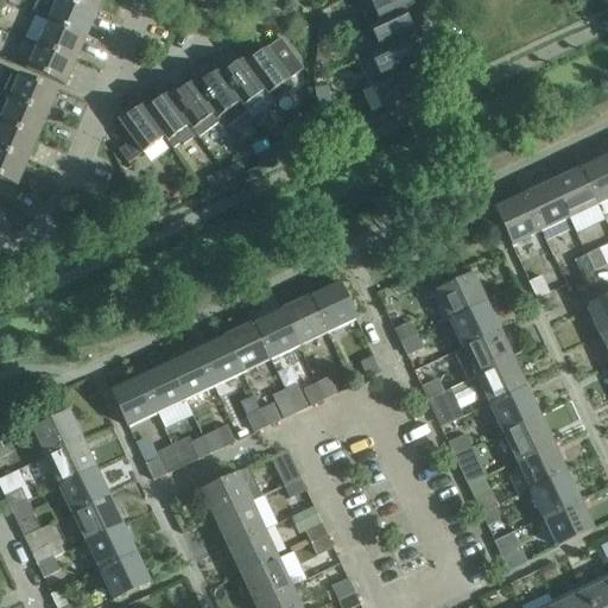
[(56,0),(48,21),(86,38),(95,14),(61,0),(56,0)]
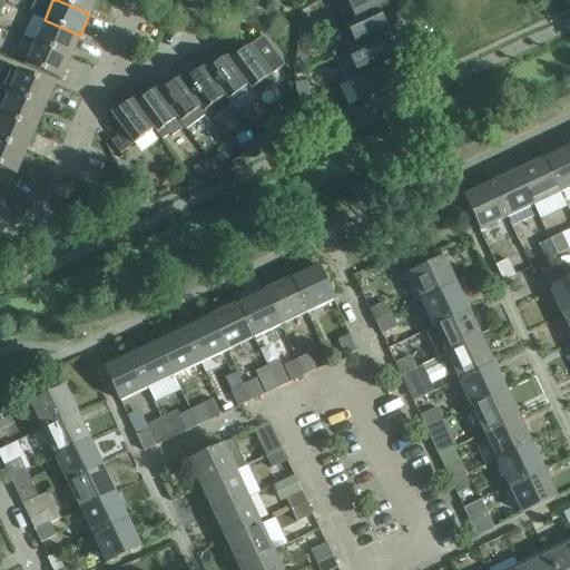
[(57,0),(89,13),(95,0),(57,0)]
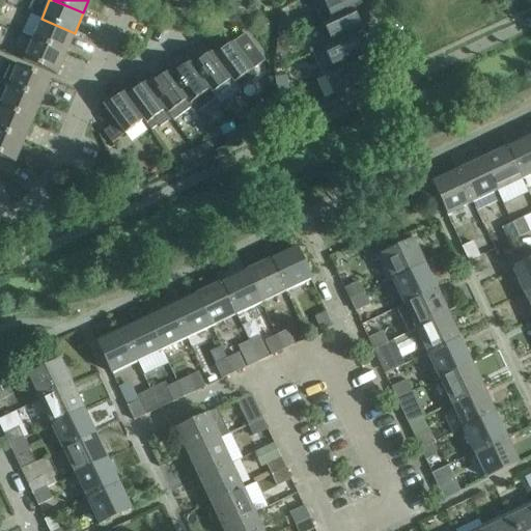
[(353,8),(360,5),(361,4),(359,0),(320,0),(331,19),(353,9),(353,8)]
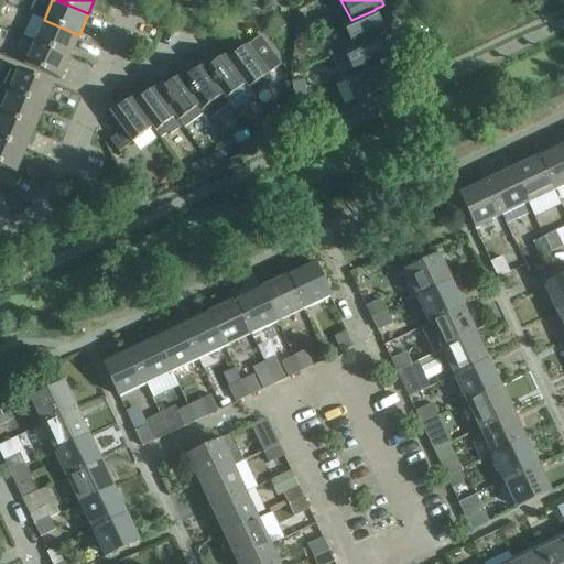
[(375,10),(351,20),(342,24),(353,47),(375,36),(384,32),(375,10)]
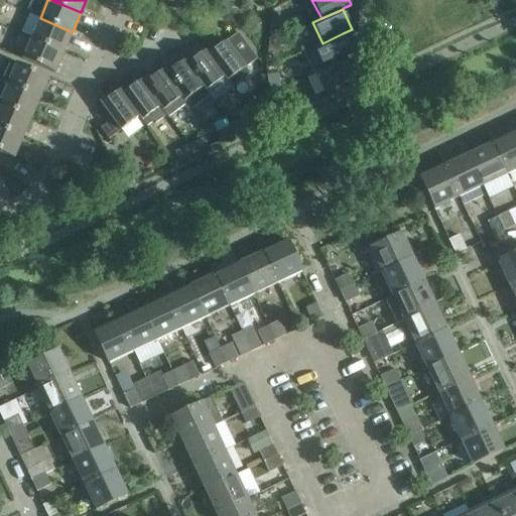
[(31,38),(63,52),(73,32),(40,18),(31,38)]
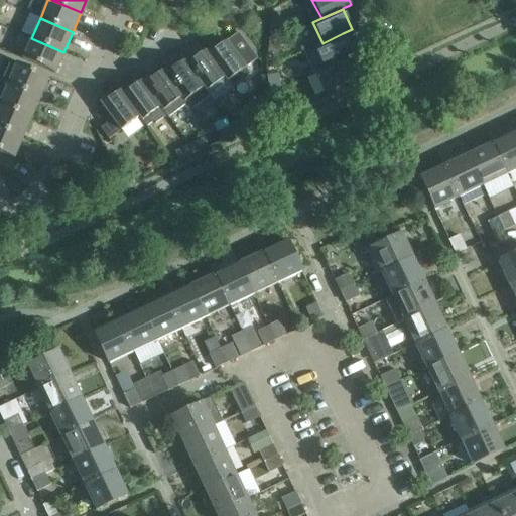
[(282,19),(271,18),(269,36),(280,38),(282,19)]
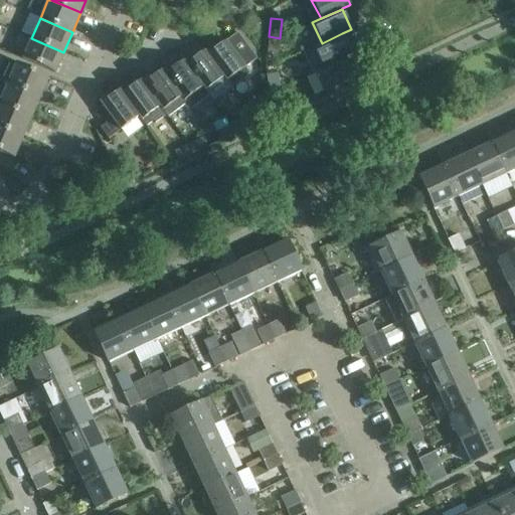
[(237,32),(207,55),(231,88),(249,73),(245,67),(256,58),(237,32)]
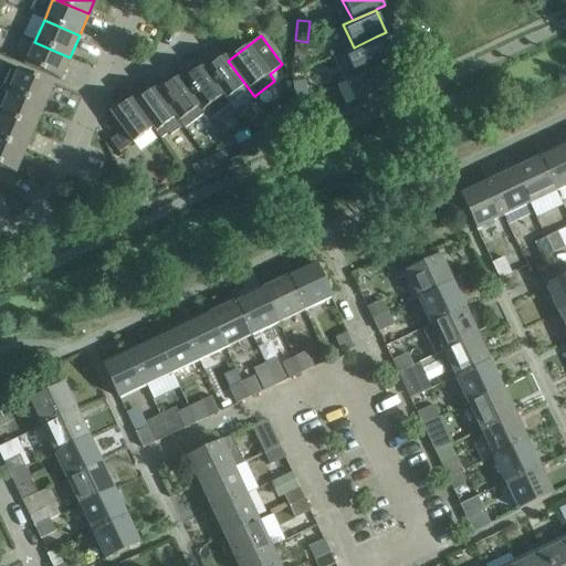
[(376,37),(354,48),(344,52),(355,75),(377,64),(387,60),(376,37)]
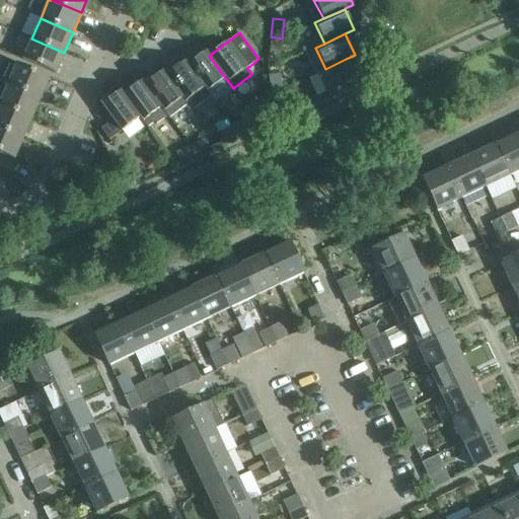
[(281,54),(282,39),(271,36),(269,53),(281,54)]
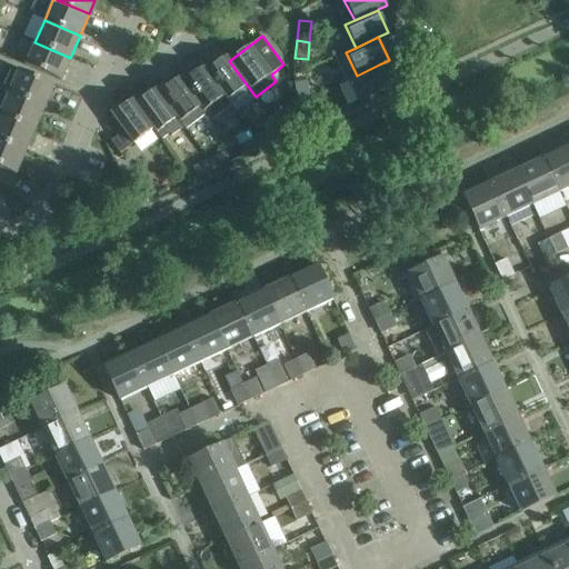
[(35,42),(25,66),(40,71),(60,80),(70,58),(35,42)]
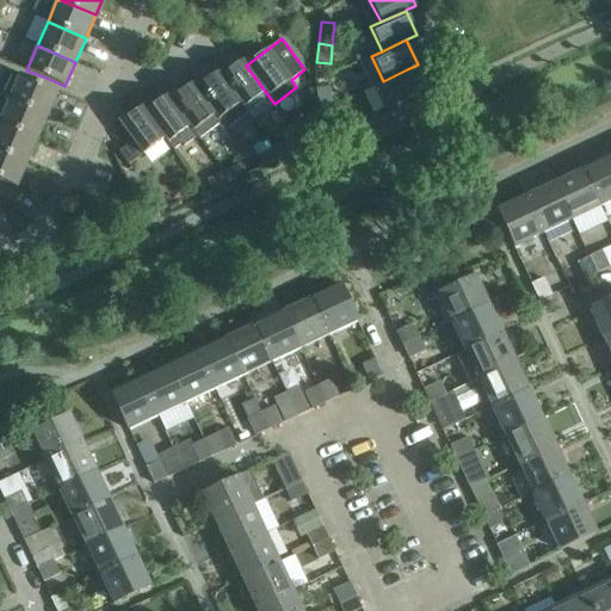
[(254,111),(258,116),(275,104),(246,66),(242,61),(221,76),(217,73),(248,115),(254,111)]
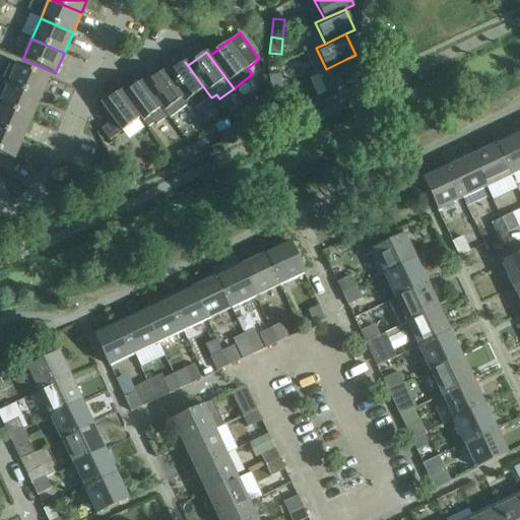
[(326,93),(356,80),(346,59),(326,69),(317,73),(326,93)]
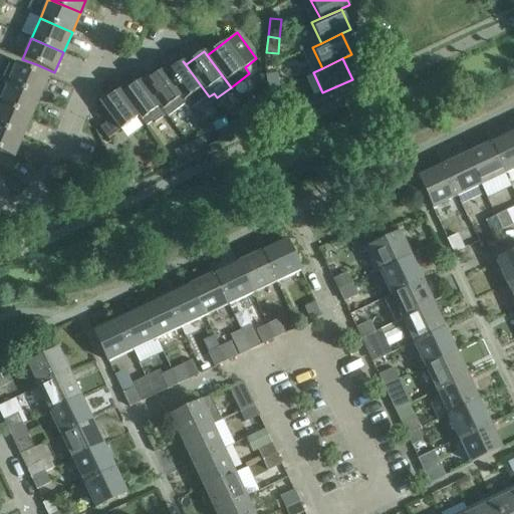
[(48,76),(30,68),(16,63),(10,60),(2,81),(7,83),(39,97),(48,76)]
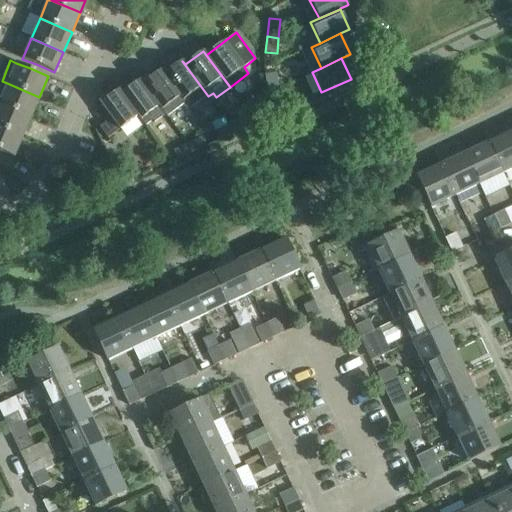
[(161,70),(185,103),(190,110),(208,96),(182,61),(168,71),(161,62),(157,65),(161,70)]
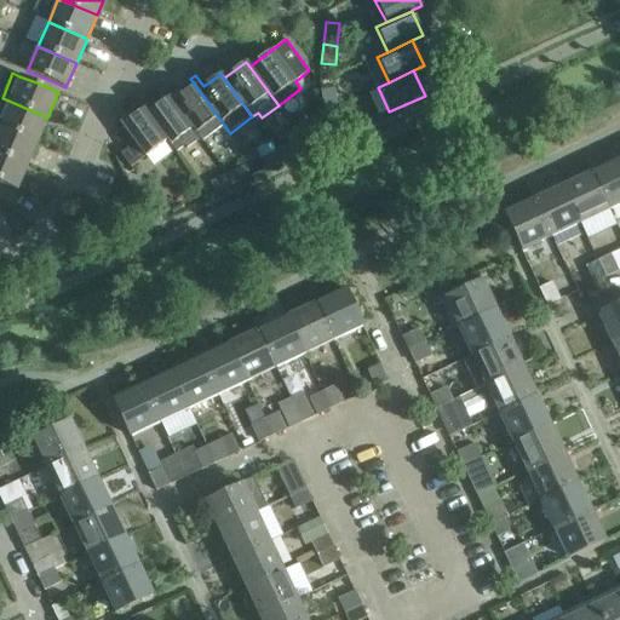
[(201,141),(224,125),(195,85),(173,102),(200,138),(201,141)]
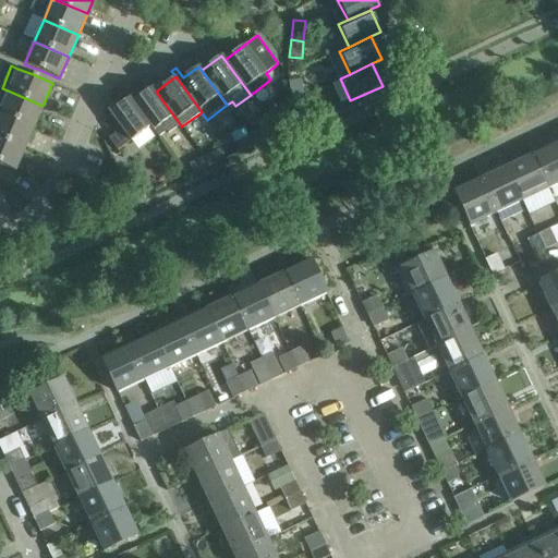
[(300,79),(289,81),(292,98),(303,95),(300,79)]
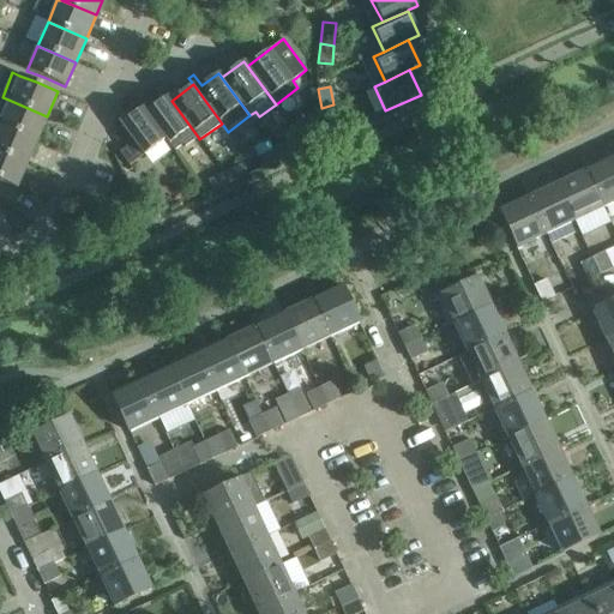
[(138,102),(143,108),(166,139),(174,151),(182,144),(185,148),(198,137),(172,101),(170,101),(168,96),(151,108),(143,98),(138,102)]
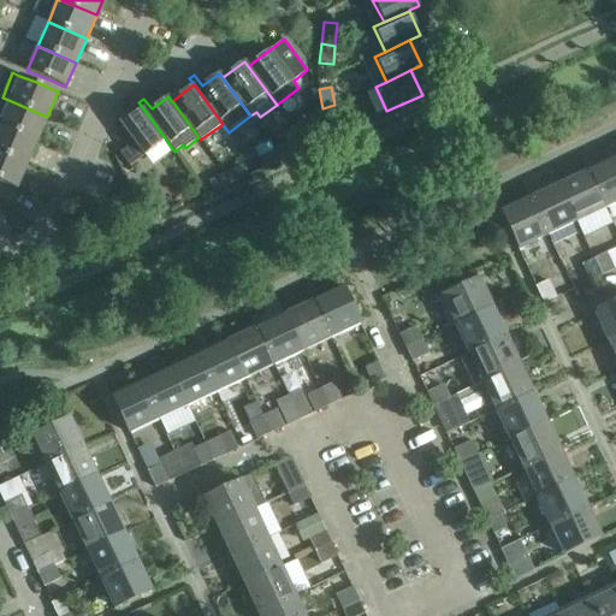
[(47,117),(9,100),(0,120),(0,124),(37,141),(47,117)]
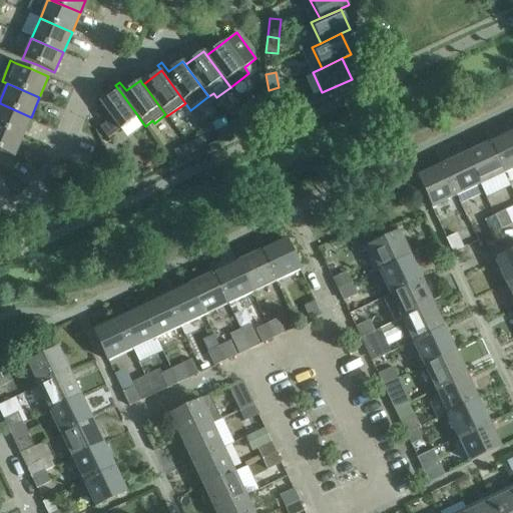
[(282,102),(279,87),(269,90),(270,96),(272,105),(282,102)]
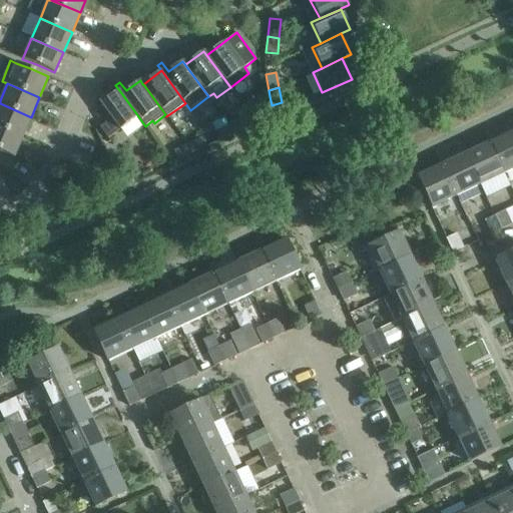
[(124,126),(138,116),(119,90),(100,103),(111,118),(99,127),(107,138),(124,126)]
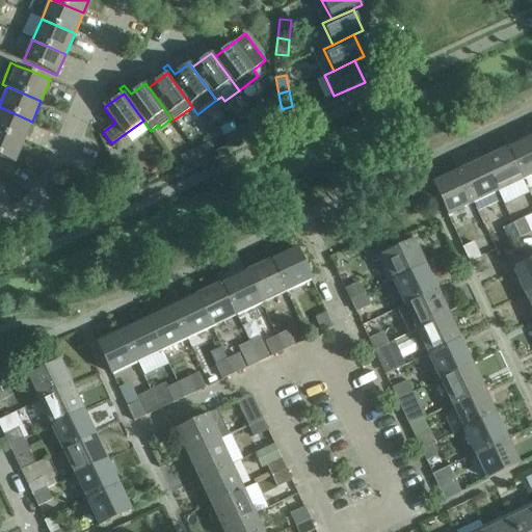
[(32,122),(0,107),(0,131),(23,141),(32,122)]
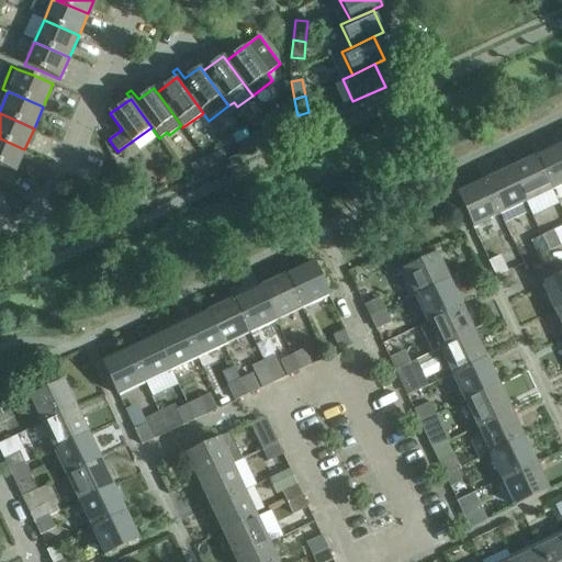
[(251,137),(256,146),(271,139),(267,130),(251,137)]
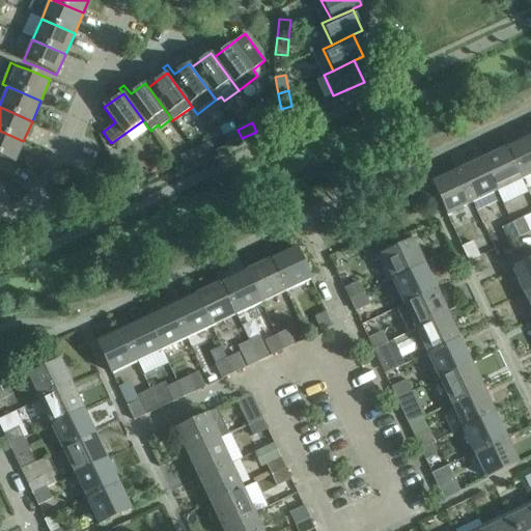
[(242,138),(238,130),(224,136),(228,145),(242,138)]
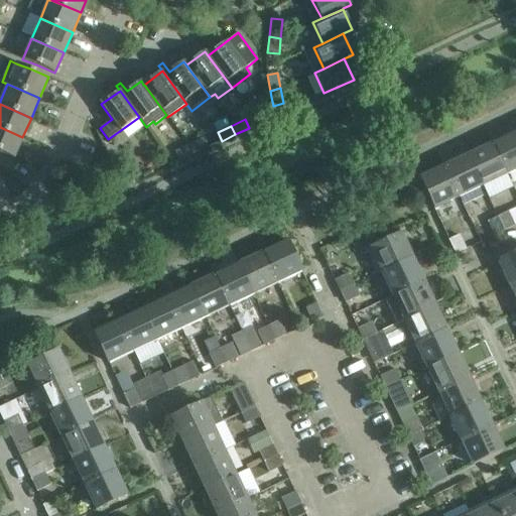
[(0,151),(14,158),(22,137),(0,127),(0,151)]
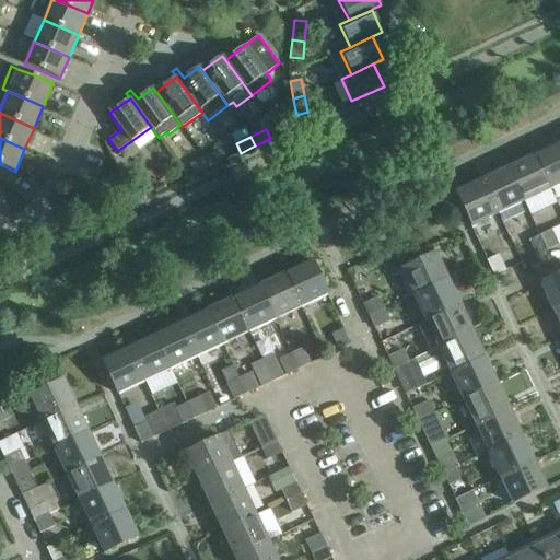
[(559,142),(559,143),(534,155),(550,189),(559,184),(559,142)]
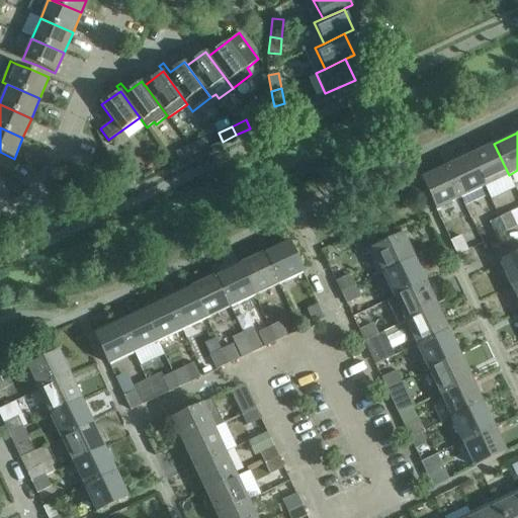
[(189,146),(193,155),(207,149),(203,140),(189,146)]
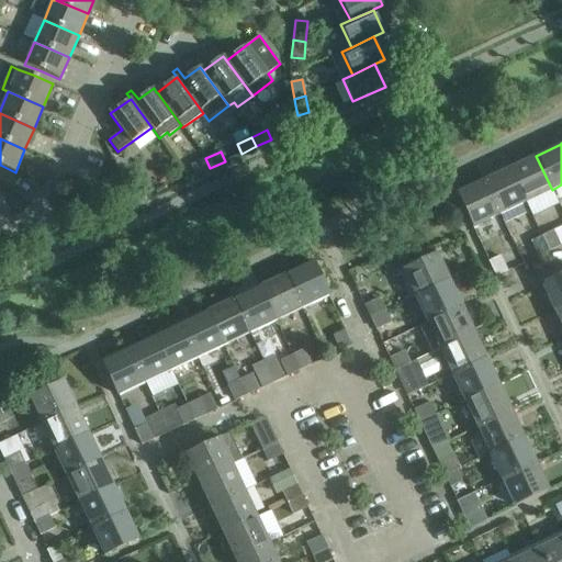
[(526,202),(552,190),(536,156),(509,168),(526,202)]
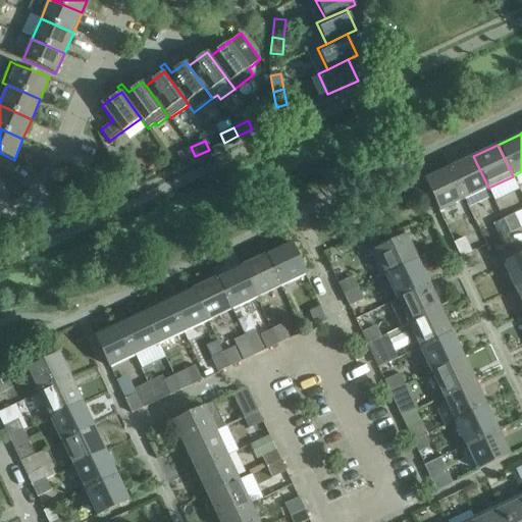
[(176,154),(180,163),(195,156),(191,147),(176,154)]
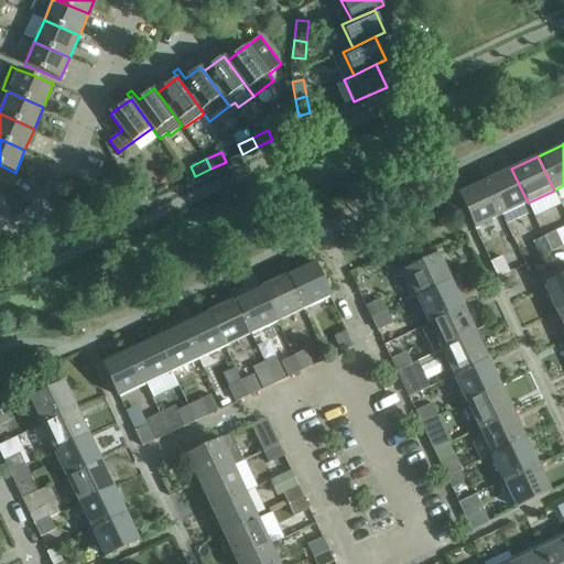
[(511,169),(485,182),(501,215),(528,203),(511,169)]
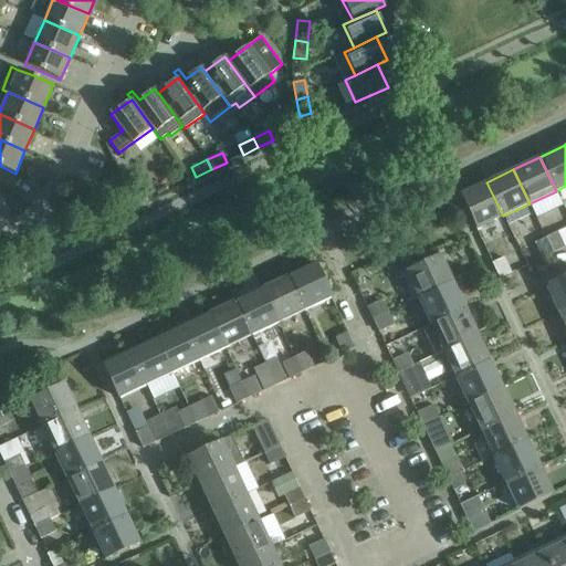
[(475,229),(503,216),(486,182),(460,195),(475,229)]
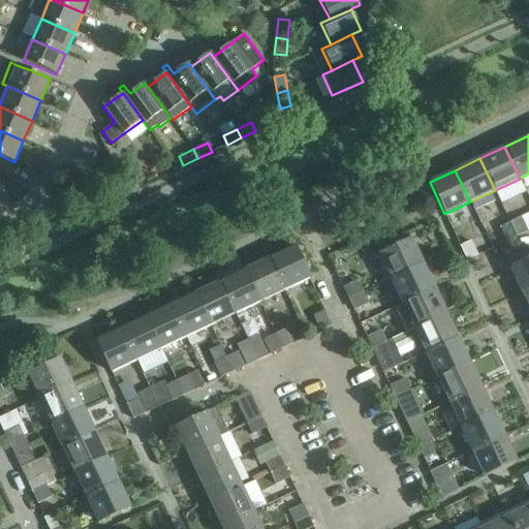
[(520,217),(509,222),(517,237),(527,231),(520,217)]
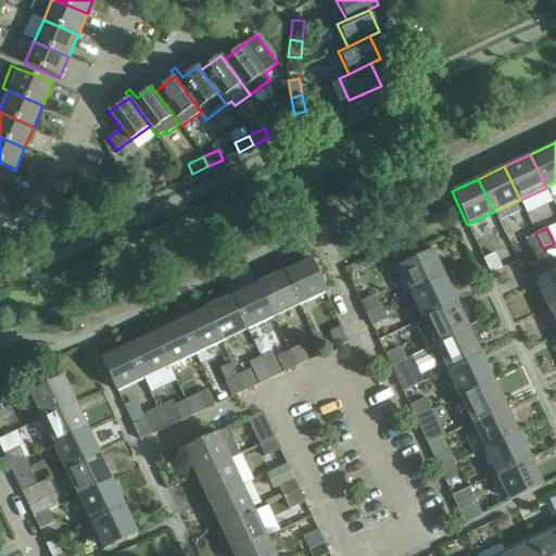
[(532,254),(543,249),(535,234),(525,238),(532,254)]
